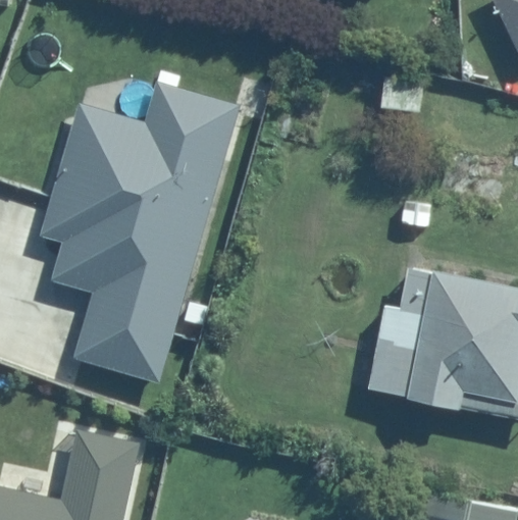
[(493,0),(517,56),(517,0),(493,0)]
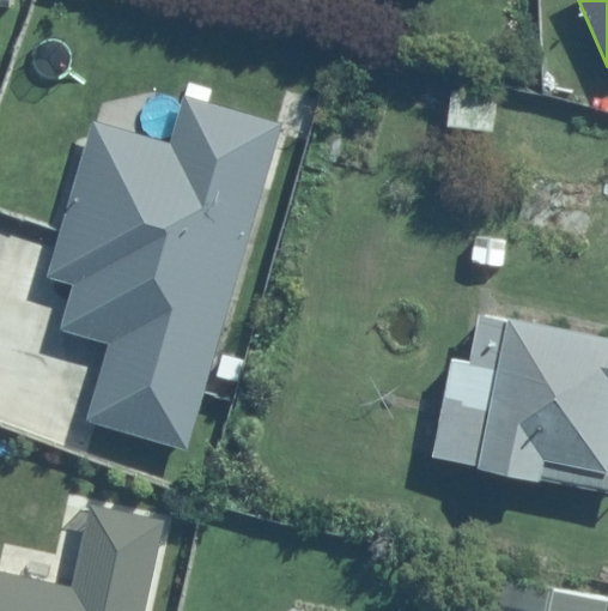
[(499,94),(445,88),(442,127),(494,133),(499,94)]
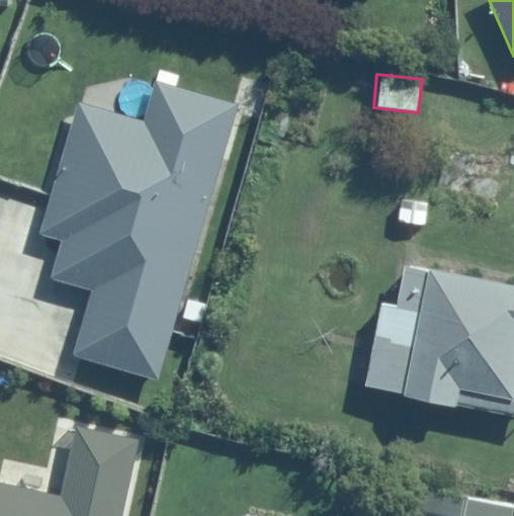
[(157,380),(236,109),(239,102),(155,78),(143,122),(78,103),(39,233),(58,238),(46,277),(88,290),(69,355),(157,380)]
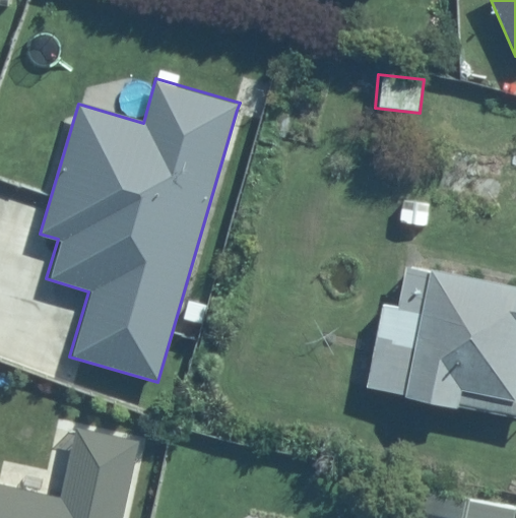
[(508,100),(436,85),(427,133),(442,135),(430,194),(488,205),(508,100)]
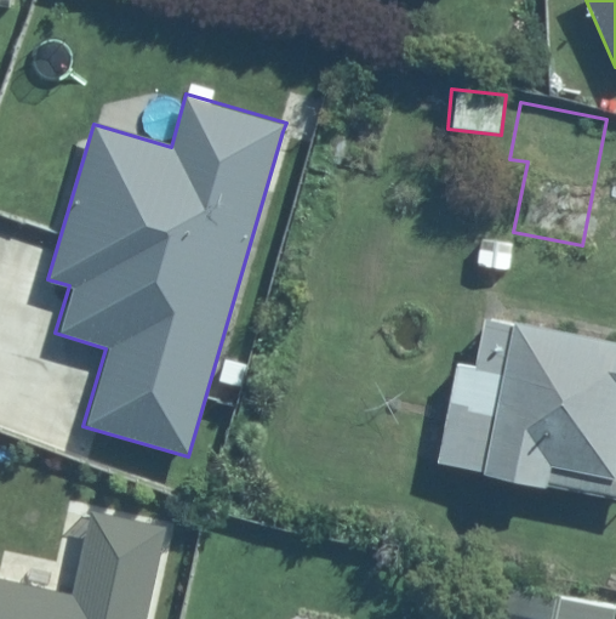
[(615,325),(490,302),(478,364),(457,359),(438,464),(615,499),(615,325)]
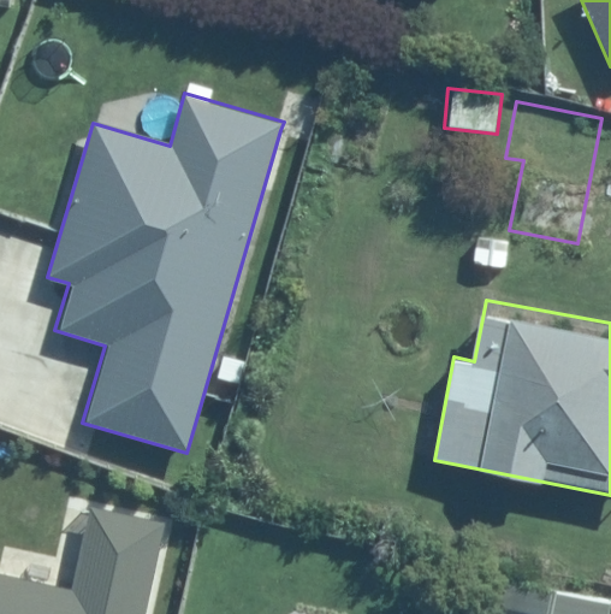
[(144,613),(162,526),(84,511),(67,591),(0,578),(0,613),(144,613)]
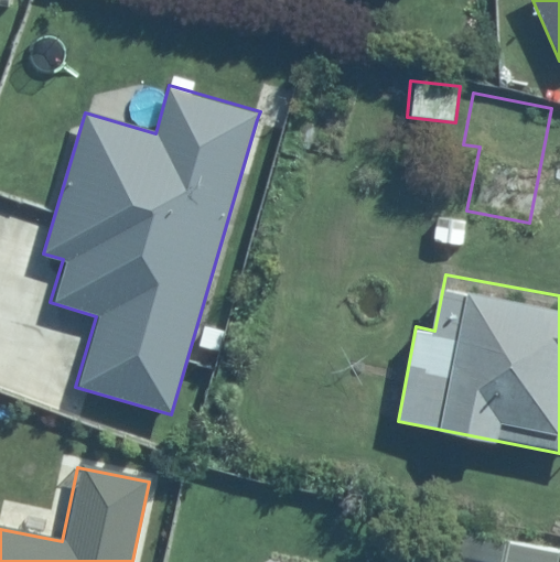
[(553,561),(557,548),(447,528),(440,561),(553,561)]
